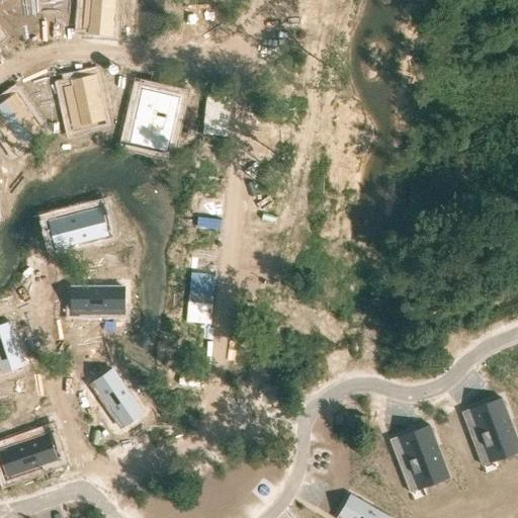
[(84,17),(83,28),(89,29),(88,35),(112,37),(114,0),(92,0),(90,17),(84,17)]
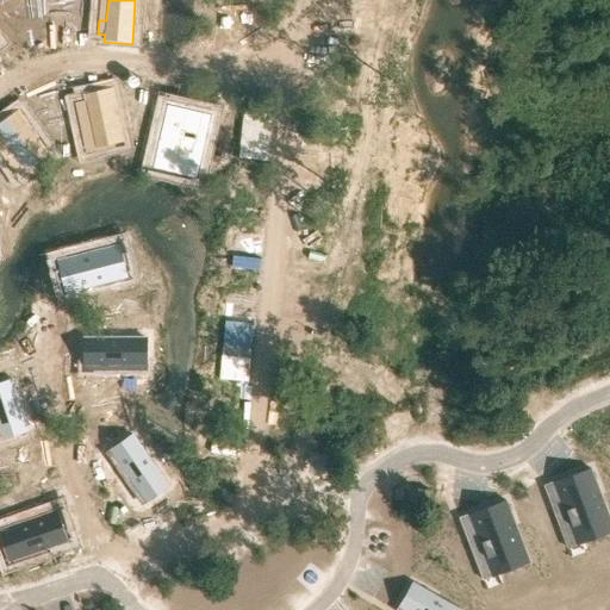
[(546,0),(568,13),(576,0),(546,0)]
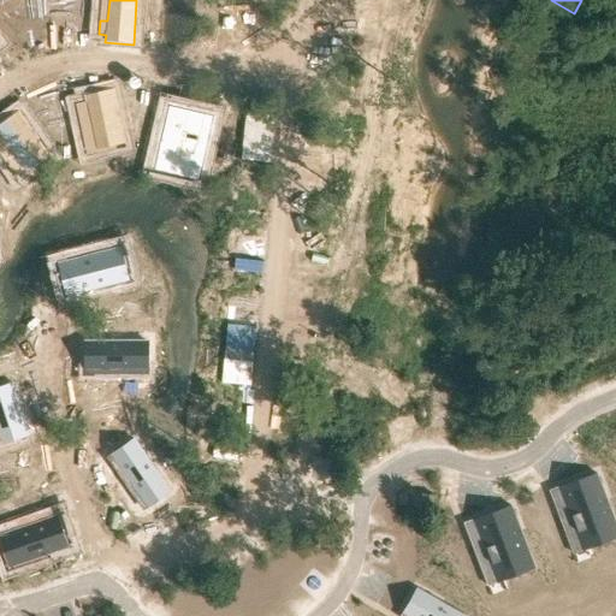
[(338,3),(335,34),(380,39),(381,29),(400,30),(401,9),(338,3)]
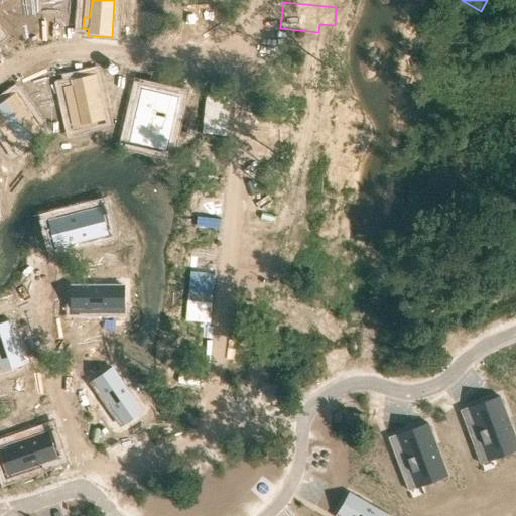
[(74,86),(63,88),(70,112),(79,110),(82,125),(105,121),(95,77),(73,82),(74,86)]
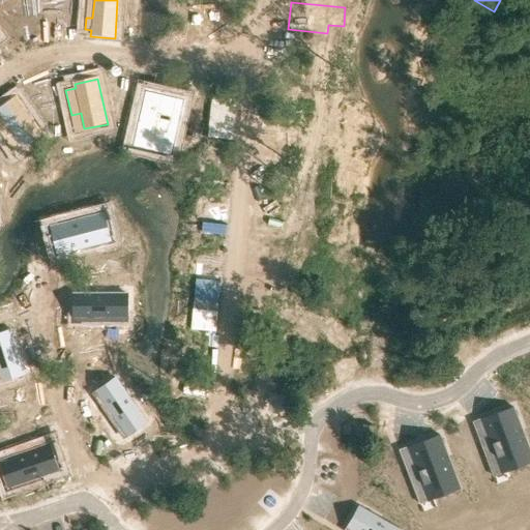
[(145,92),(133,147),(155,152),(158,138),(174,141),(183,100),(145,92)]
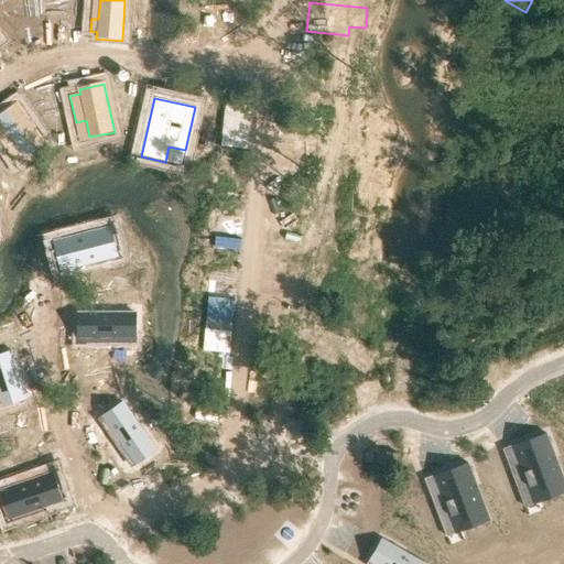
[(0,120),(0,121),(0,140),(7,150),(15,144),(25,159),(46,143),(18,102),(0,114),(0,120)]
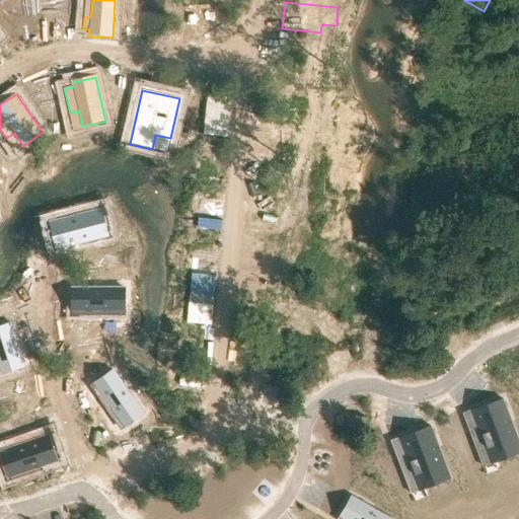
[(101,210),(50,223),(56,249),(93,239),(91,232),(105,228),(101,210)]
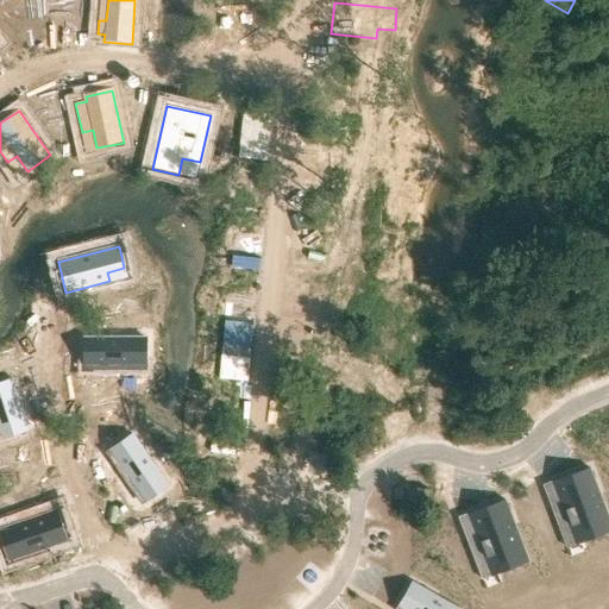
[(83,339),(83,370),(146,370),(146,339),(83,339)]
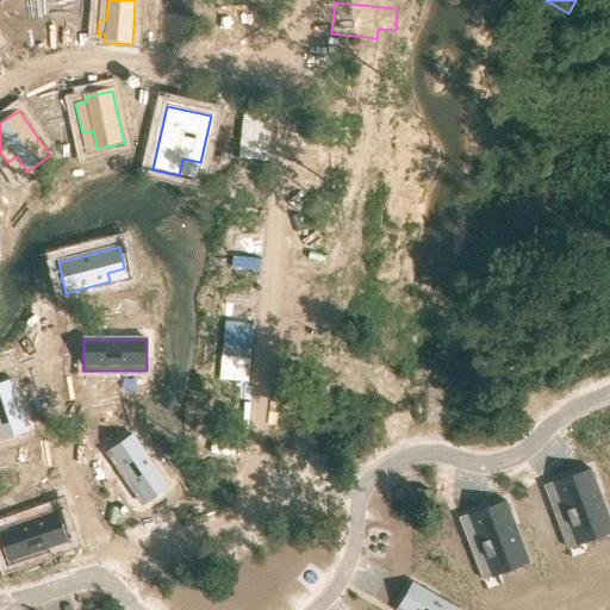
[(0,433),(2,441),(29,431),(11,380),(0,384),(0,433)]
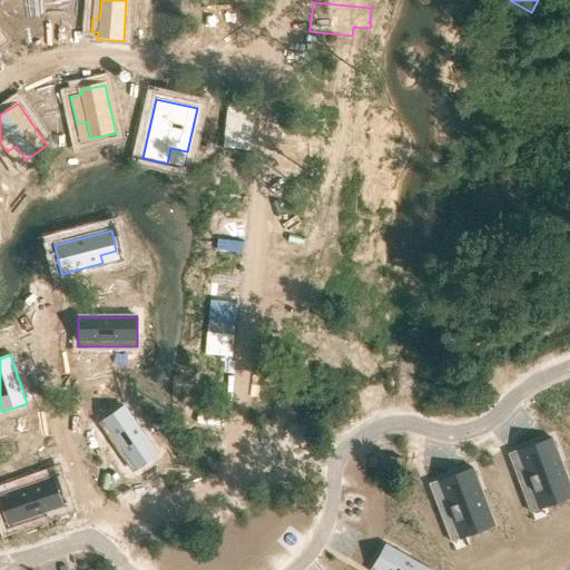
[(124,408),(99,424),(123,459),(130,454),(139,468),(157,457),(124,408)]
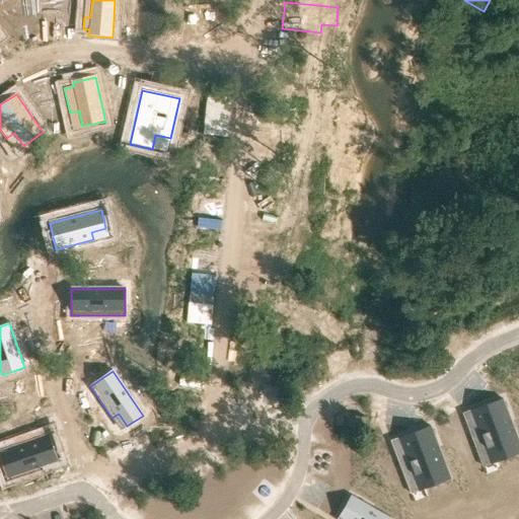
[(518,444),(502,399),(463,414),(477,452),(492,447),(497,461),(518,452),(518,444)]
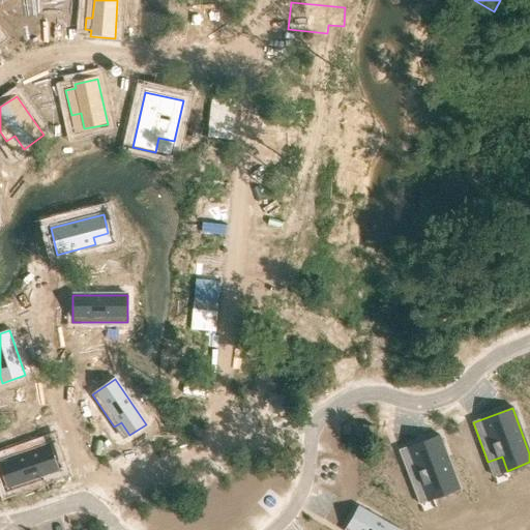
[(351,436),(352,427),(344,427),(343,435),(351,436)]
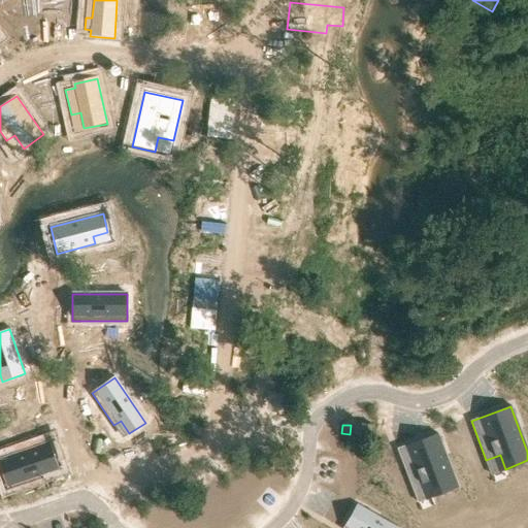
[(372,435),(372,429),(373,425),(354,425),(354,435),(356,434),(372,435)]
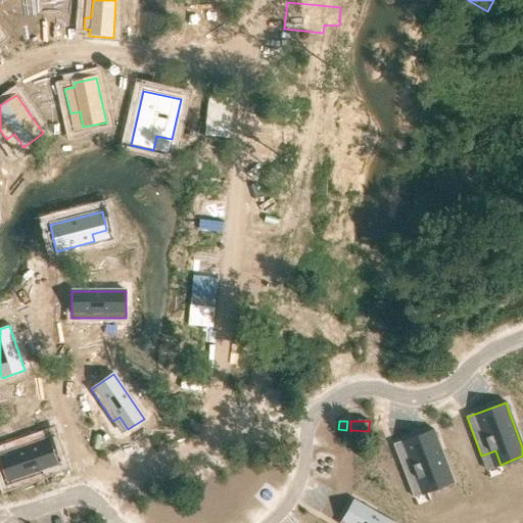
[(433,430),(394,445),(409,482),(422,478),(428,492),(454,483),(433,430)]
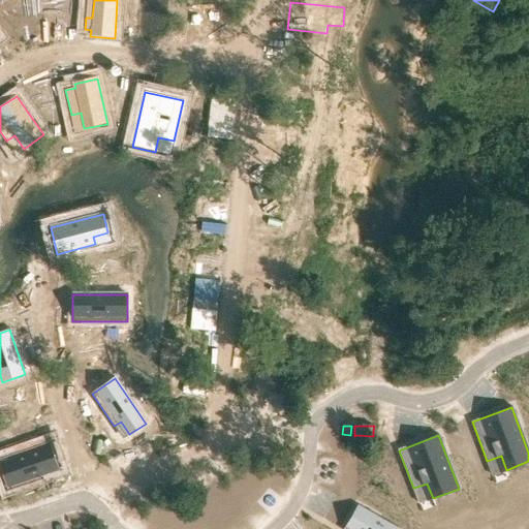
[(16,464),(1,469),(7,488),(59,470),(50,444),(13,457),(16,464)]
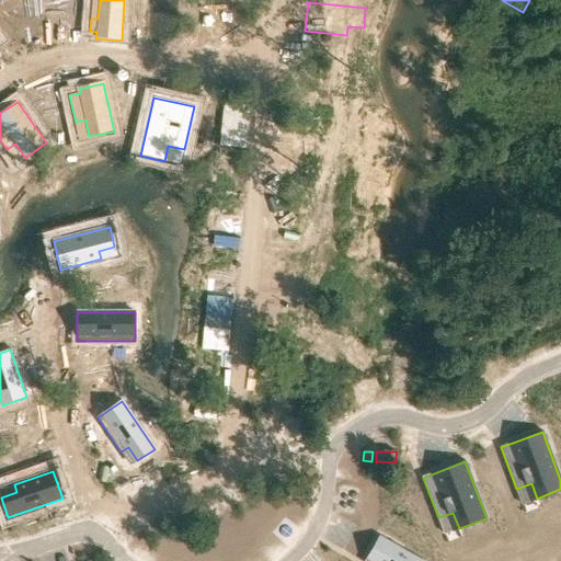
[(420,560),(380,538),(366,560),(420,560)]
